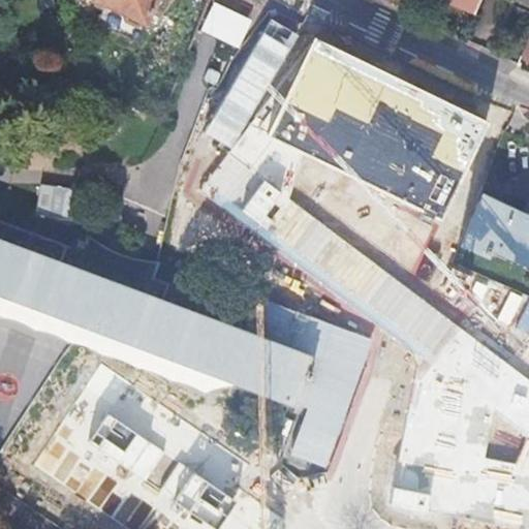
[(99,0),(124,12),(125,20),(138,26),(143,25),(144,23),(146,24),(156,0),(99,0)]
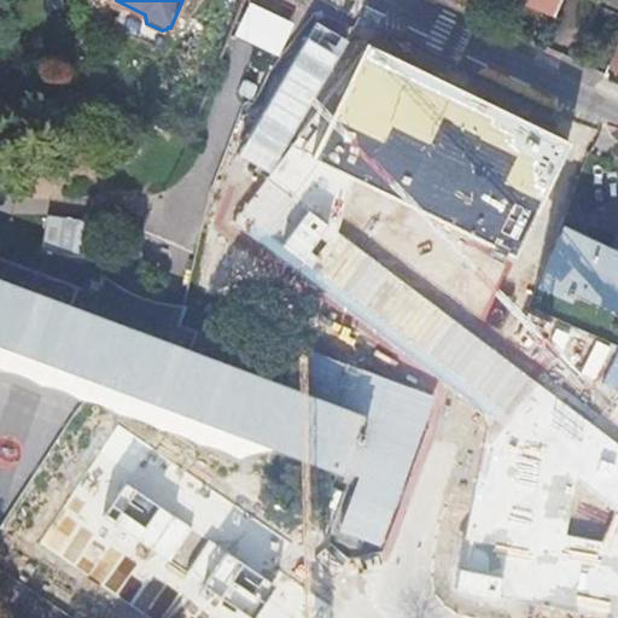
[(561,0),(523,0),(555,15),(561,0)]
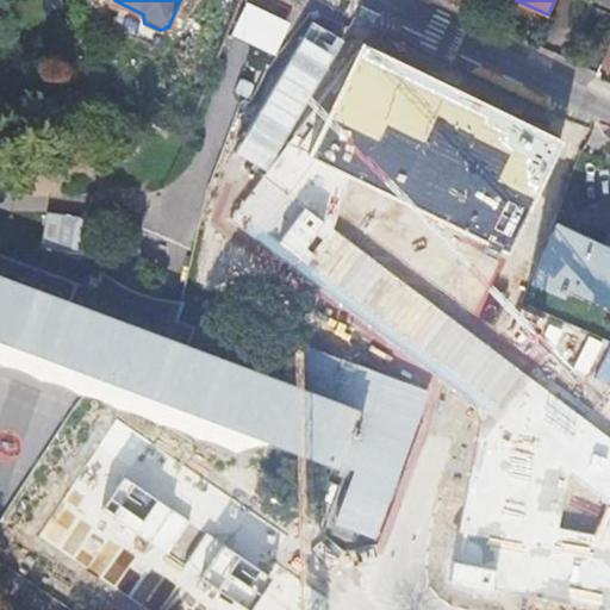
[(562,142),(363,44),(311,155),(509,254),(562,142)]
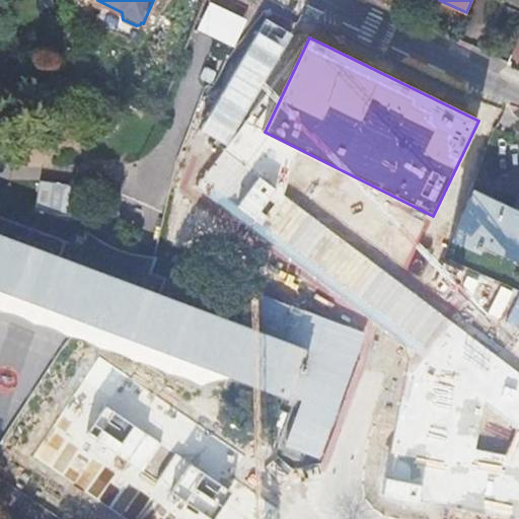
[(192,172),(237,190),(265,118),(219,100),(192,172)]
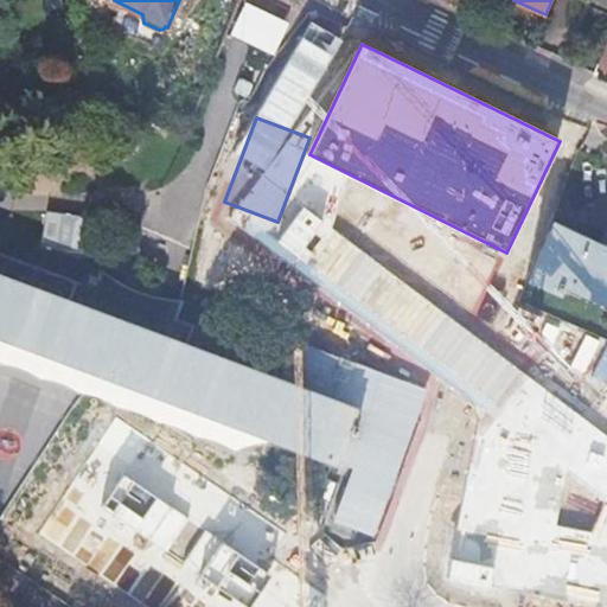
[(554,227),(535,279),(557,289),(560,282),(606,304),(606,244),(605,244),(606,242),(602,240),(600,247),(554,227)]
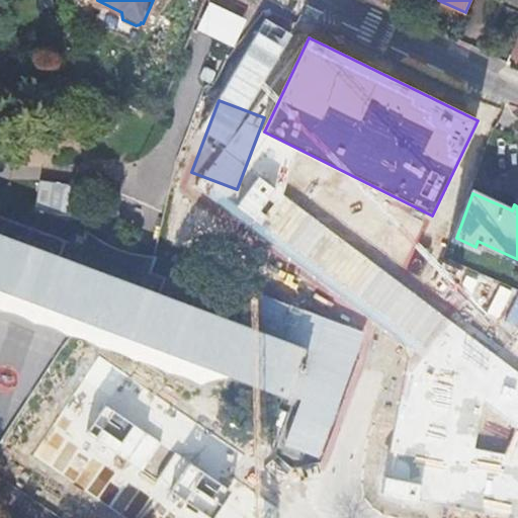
[(279,386),(307,312),(254,292),(248,308),(148,272),(0,218),(0,285),(83,316),(279,386)]
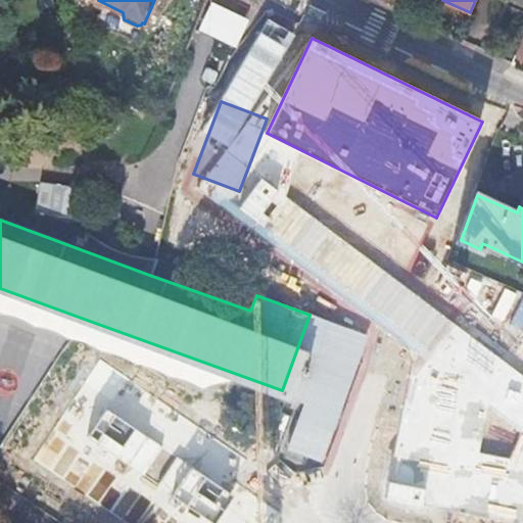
[(301,234),(298,248),(325,255),(329,241),(301,234)]
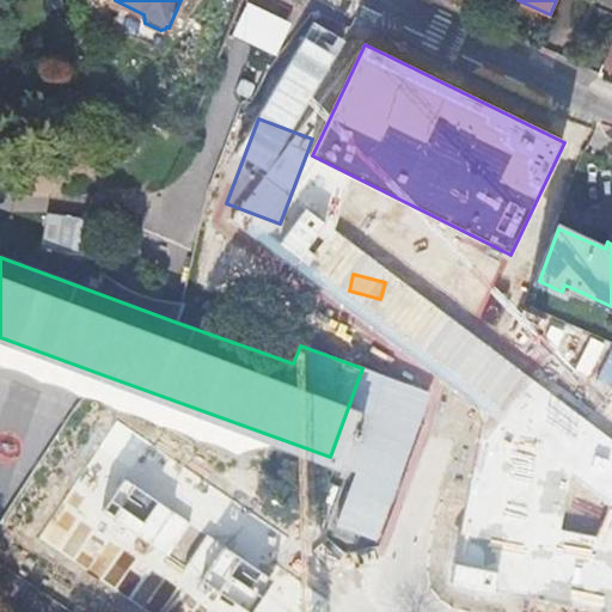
[(389,497),(427,392),(362,368),(330,457),(359,467),(353,484),(341,520),(377,533),(389,497)]
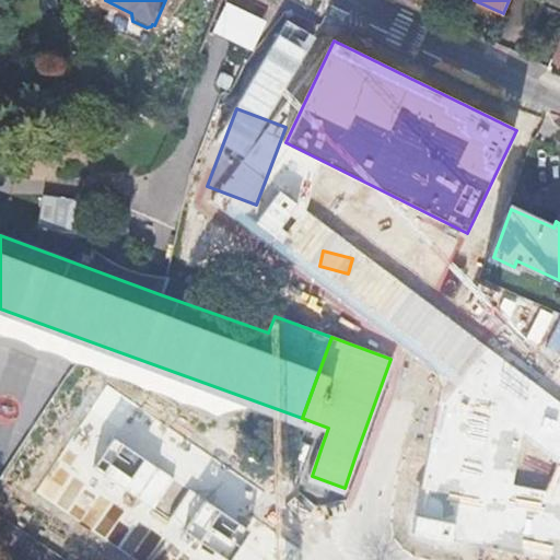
[(406,529),(503,559),(559,559),(559,417),(487,394),(490,384),(455,373),(406,529)]
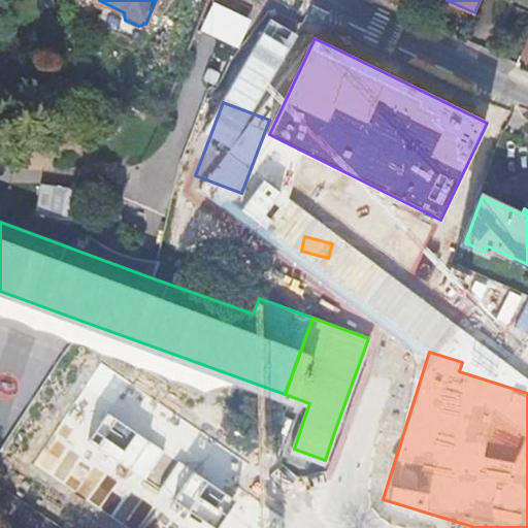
[(272,527),(281,517),(91,378),(35,462),(130,527),(272,527)]
